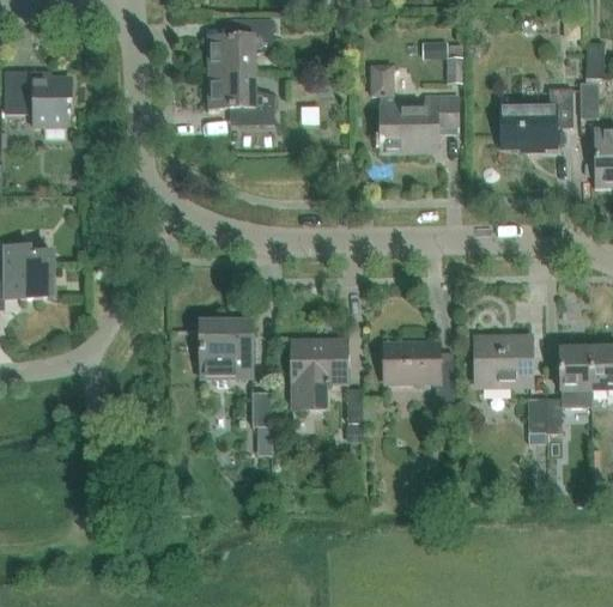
[(206,37),(207,72),(254,72),(254,52),(272,48),(271,18),(228,18),(228,37),(206,37)]
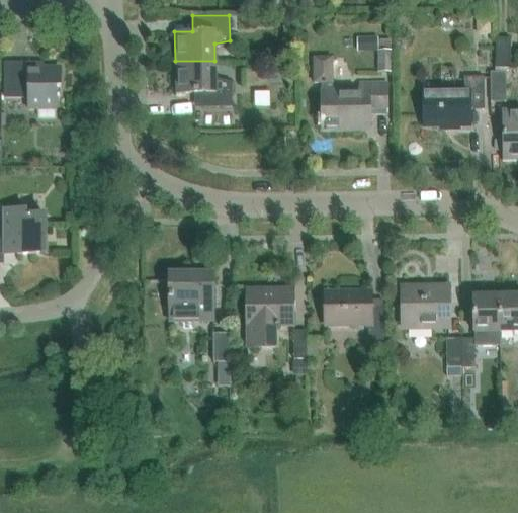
[(490,30),(490,17),(476,17),(476,31),(490,30)]
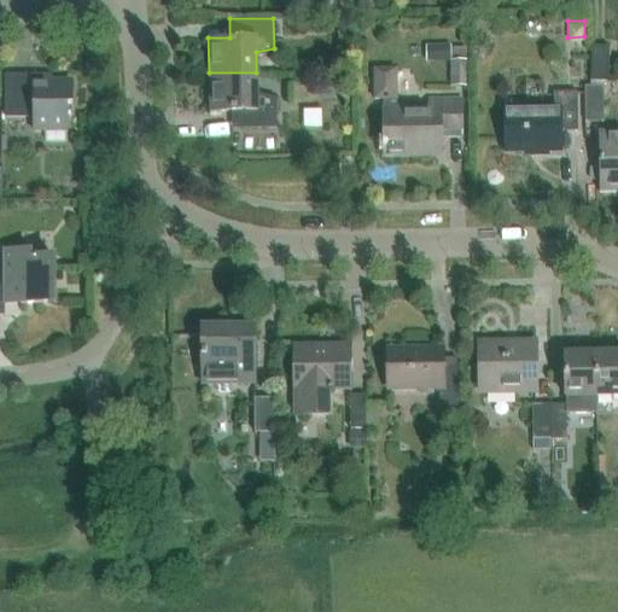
[(438,40),(438,57),(448,57),(450,57),(450,40),(438,40)]
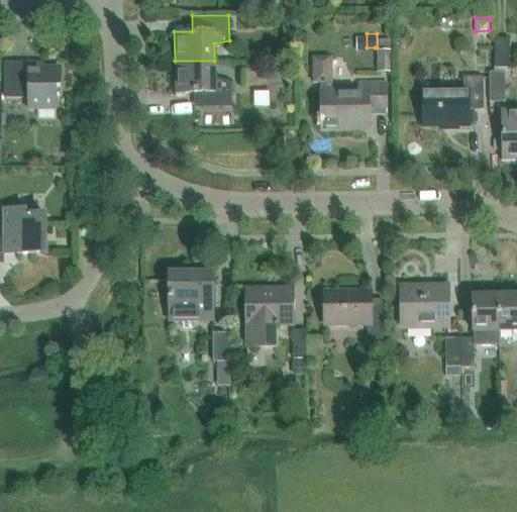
[(508,66),(508,35),(495,35),(494,65),(508,66)]
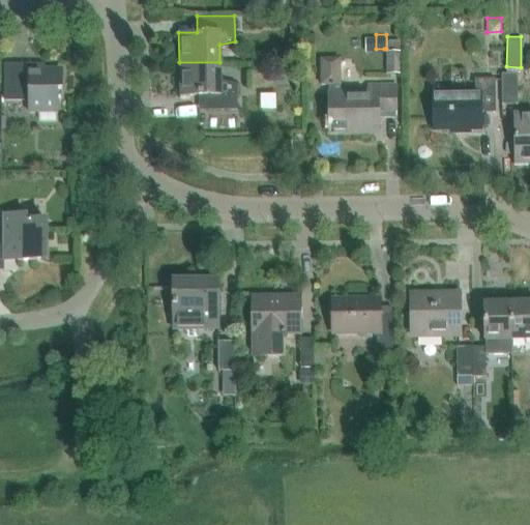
[(384,49),(384,68),(398,68),(398,49),(386,49),(384,49)]
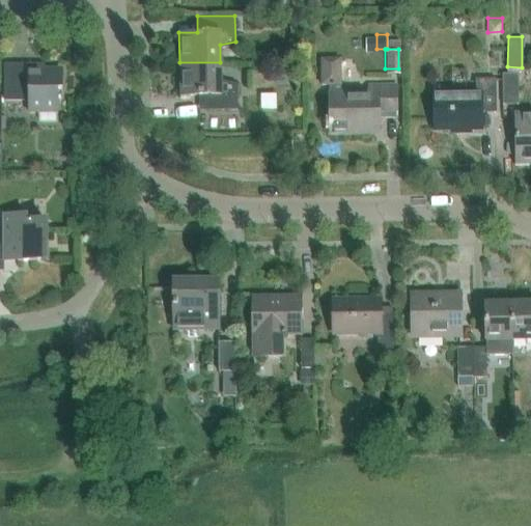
[(327,82),(328,132),(379,131),(378,108),(395,107),(394,82),(367,82),(367,89),(339,90),(338,56),(319,56),(319,82),(327,82)]
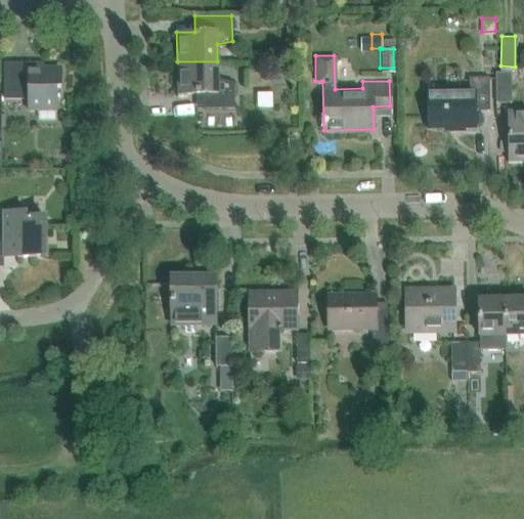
[(217,61),(177,61),(177,90),(195,90),(195,105),(232,105),(232,80),(218,77),(217,61)]
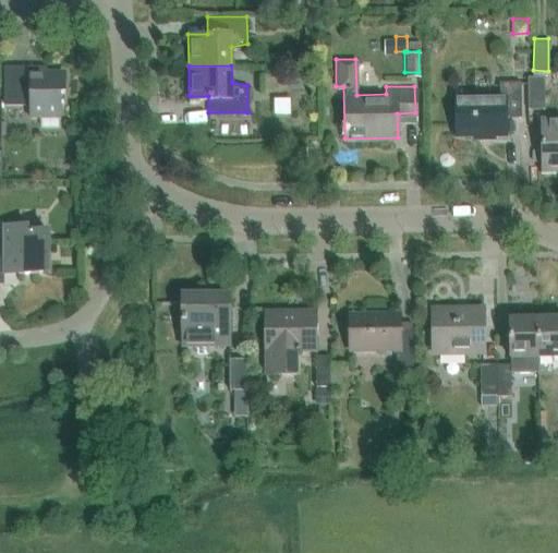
[(4,87),(4,101),(31,101),(31,115),(39,115),(39,123),(59,123),(60,98),(64,98),(64,69),(19,69),(19,68),(16,68),(16,87),(4,87)]
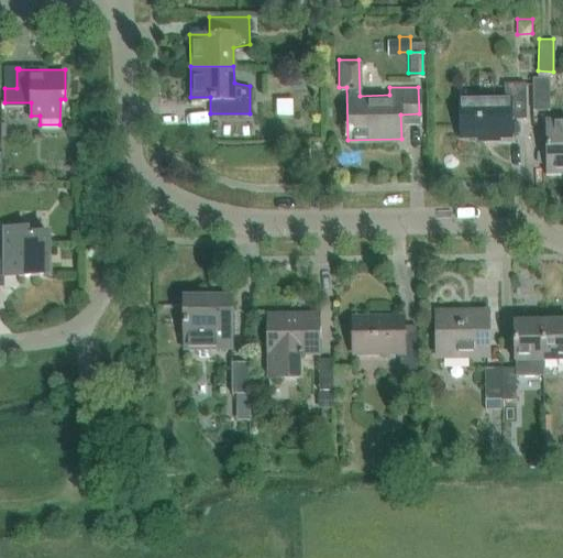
[(549,109),(549,76),(531,76),(531,109),(549,109)]
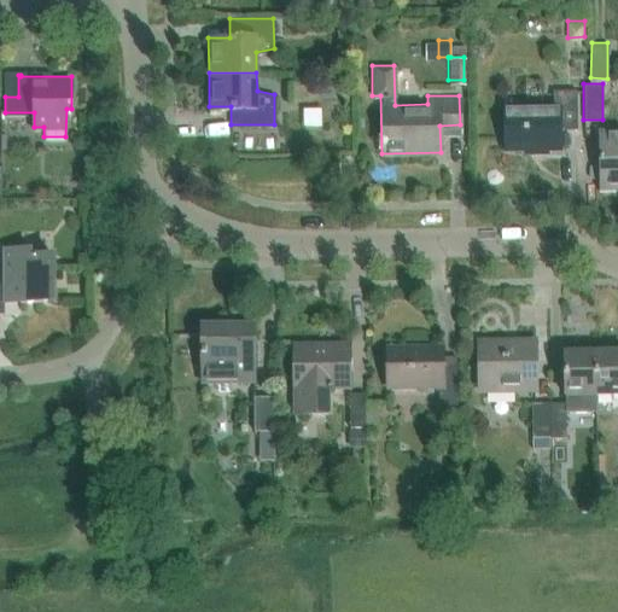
[(552,88),(553,106),(505,108),(505,146),(524,146),(524,151),(546,150),(546,147),(560,146),(560,127),(576,127),(575,88),(552,88)]
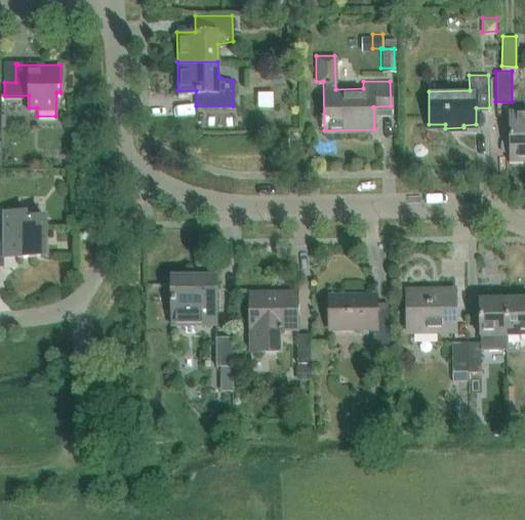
[(524,158),(524,109),(511,110),(511,158),(524,158)]
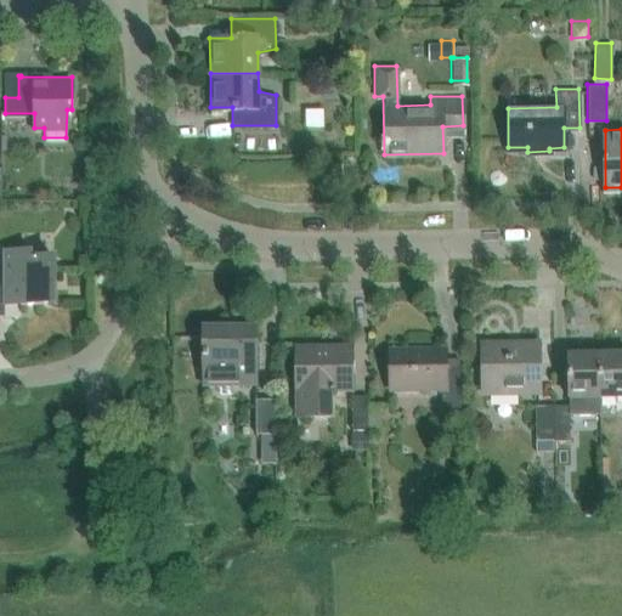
[(4,248),(4,299),(20,299),(20,301),(54,301),(54,254),(30,254),(30,248),(22,248),(4,248)]
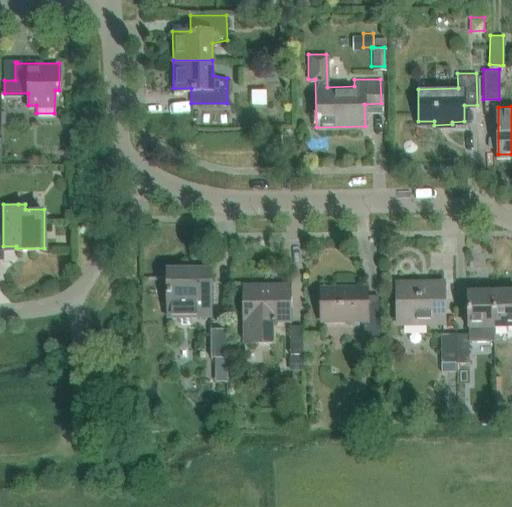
[(209,269),(165,269),(165,315),(209,315),(209,269)]
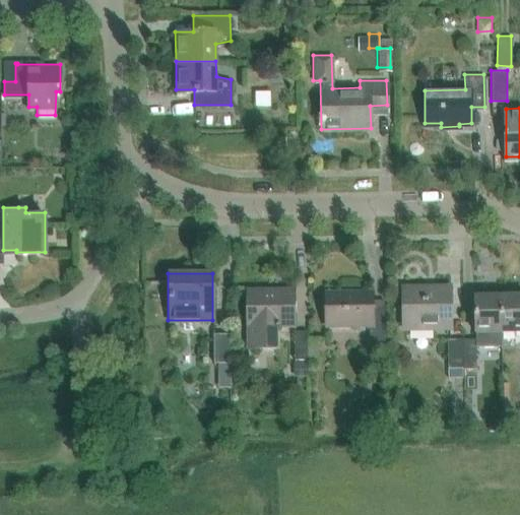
[(404,284),(402,285),(402,326),(449,325),(449,284),(435,284),(435,288),(404,288),(404,284)]
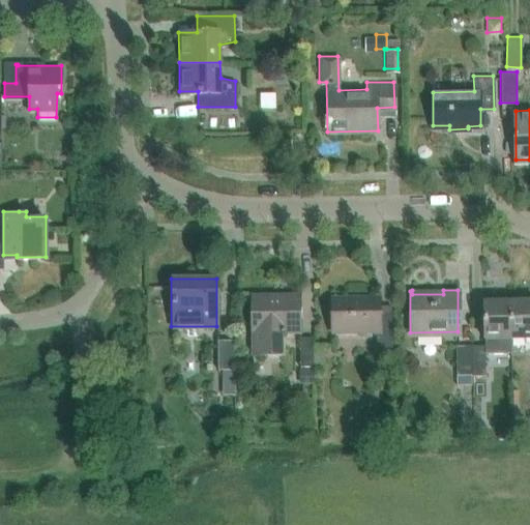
[(299,330),(298,294),(251,294),(252,353),(281,353),(281,330),(299,330)]
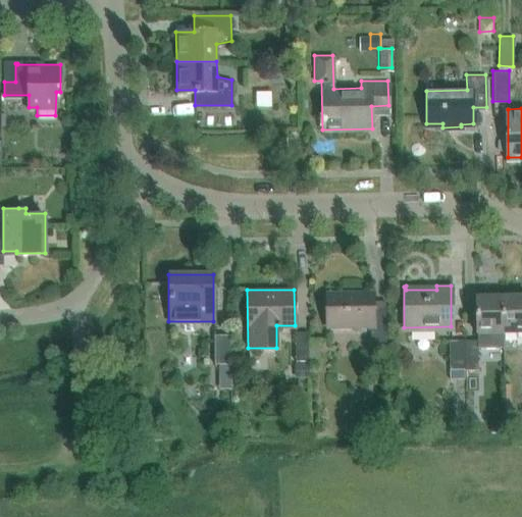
[(370,300),(370,291),(328,291),(328,327),(370,327),(370,344),(384,344),(384,300),(370,300)]
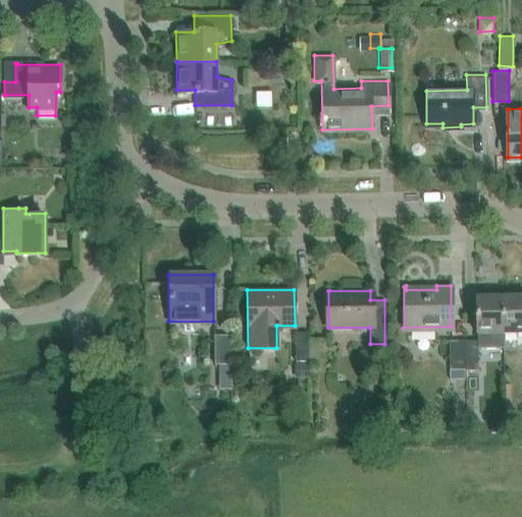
[(514,295),(502,296),(501,330),(516,330),(516,341),(521,341),(521,291),(514,292),(514,295)]
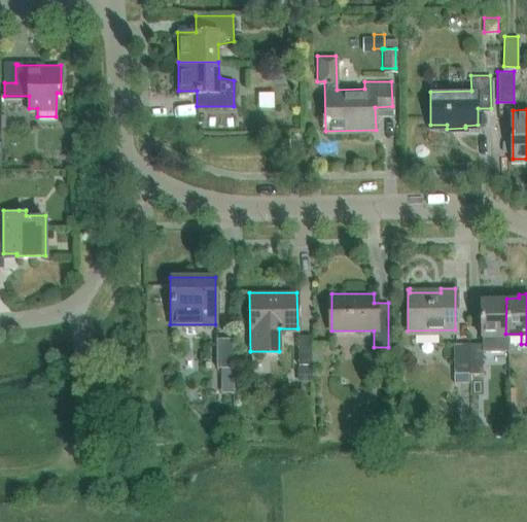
[(482,335),(505,334),(506,299),(495,299),(495,294),(482,294),(482,299),(481,299),(482,335)]
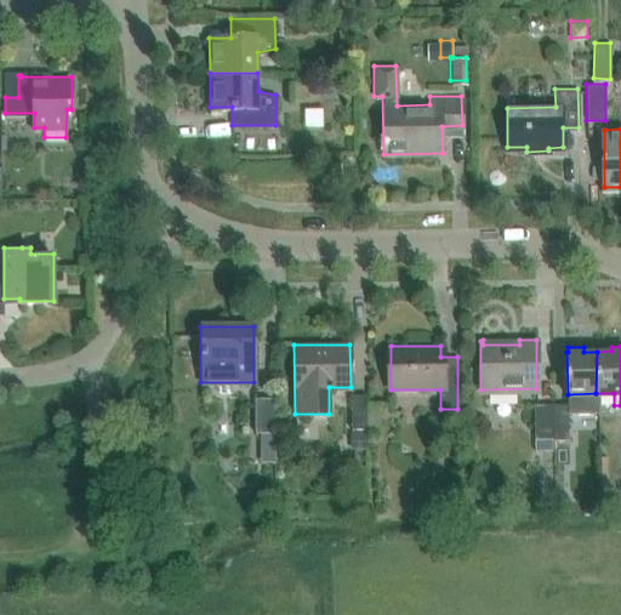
[(366,427),(366,394),(351,394),(351,427),(366,427)]
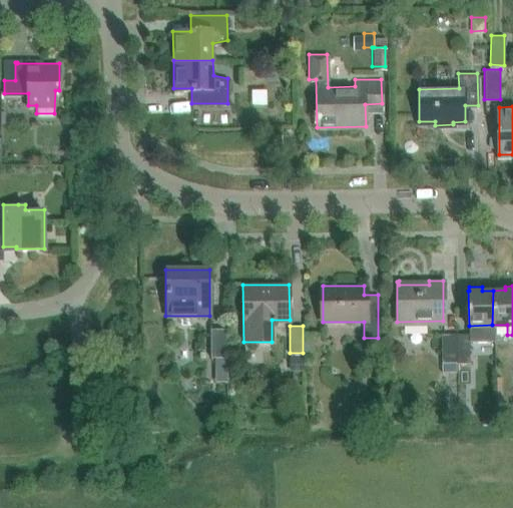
[(225,356),(225,328),(210,328),(210,356),(215,356),(225,356)]
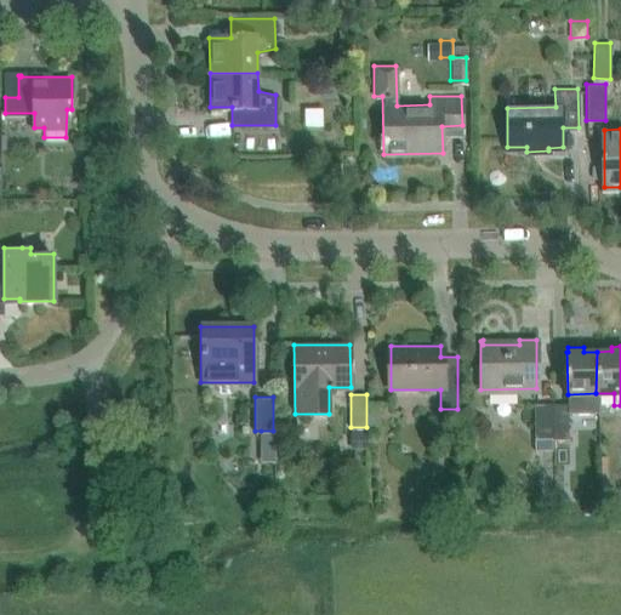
[(366,402),(366,427),(381,427),(381,402),(366,402)]
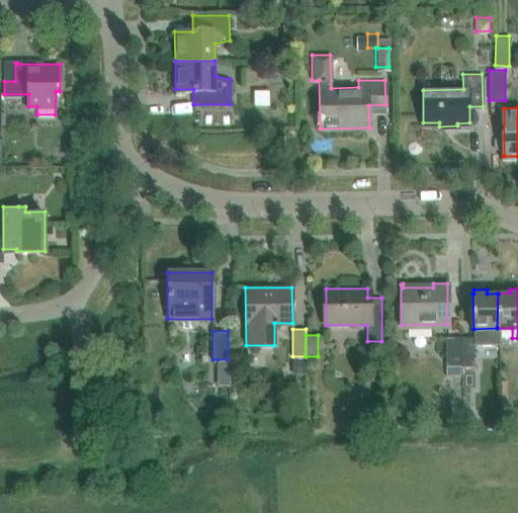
[(460,364),(473,364),(473,336),(460,337),(460,363),(460,364)]
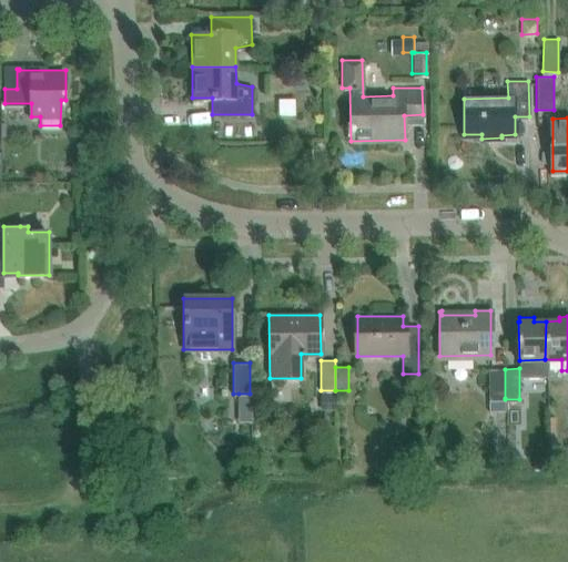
[(488,409),(505,409),(505,399),(505,398),(505,369),(488,369),(488,409)]
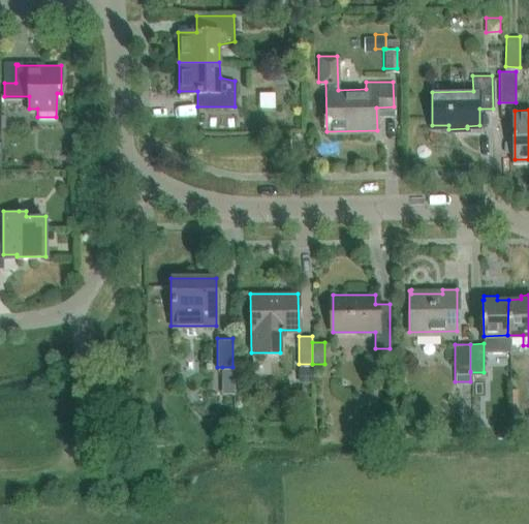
[(313,379),(313,365),(299,365),(299,380),(313,379)]
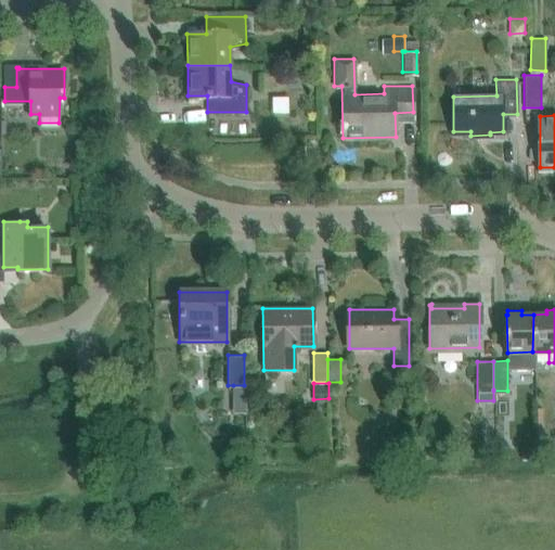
[(233,385),(233,394),(246,394),(246,385),(244,385),(233,385)]
